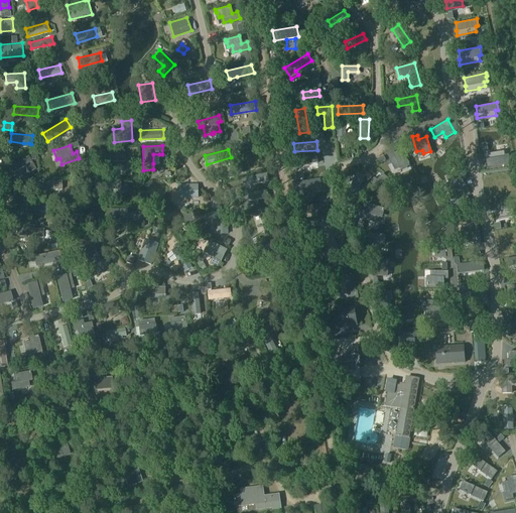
[(103,150),(103,170),(111,170),(111,159),(123,159),(123,150),(103,150)]
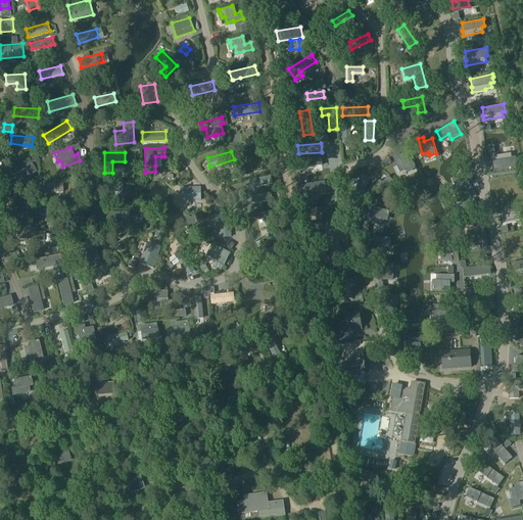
[(398,152),(393,155),(400,170),(406,167),(408,170),(415,167),(408,153),(400,156),(398,152)]
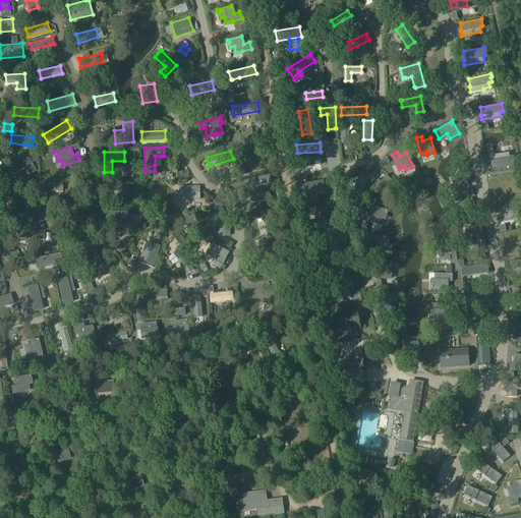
[(491,159),(493,167),(514,164),(513,156),(510,156),(509,152),(489,155),(490,159),(491,159)]
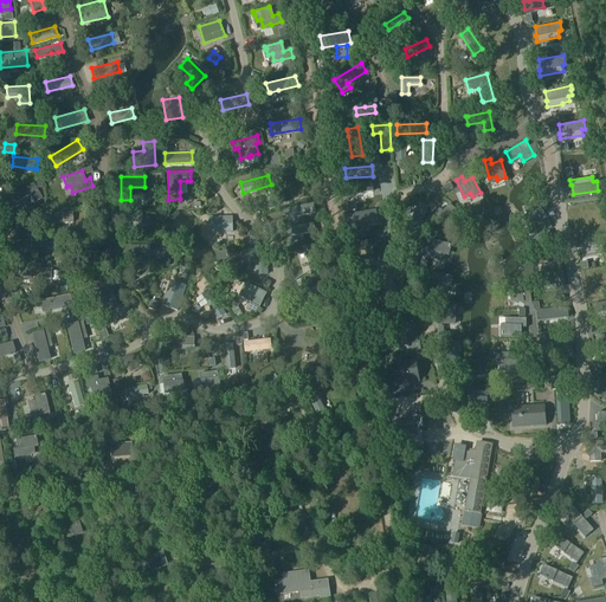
[(33,201),(42,196),(32,180),(10,193),(14,201),(28,193),(33,201)]
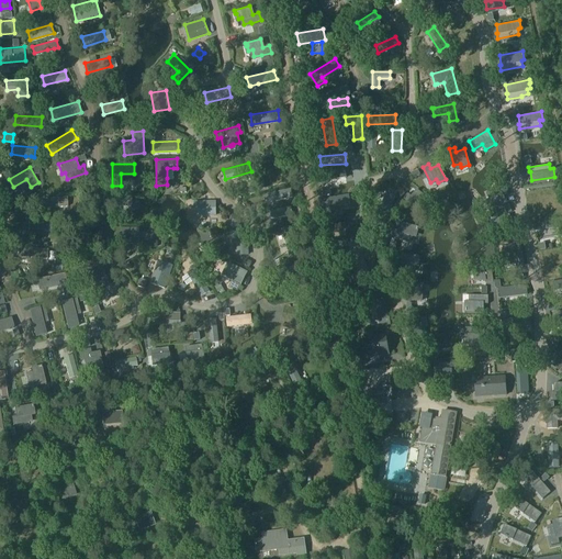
[(177,196),(178,175),(169,174),(168,196),(177,196)]
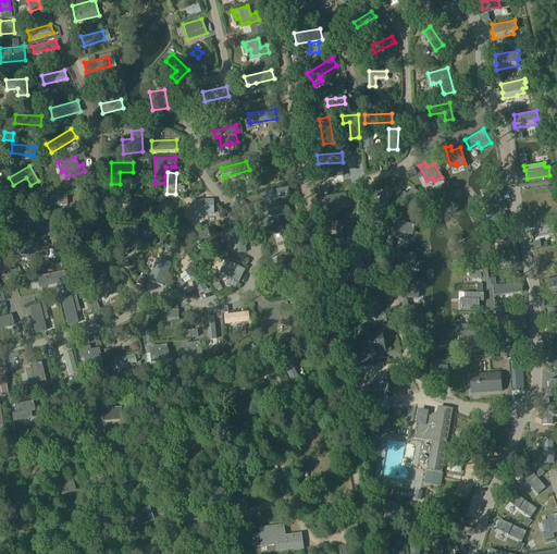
[(486,196),(480,198),(483,206),(493,202),(493,201),(499,199),(496,192),(500,191),(498,186),(499,185),(498,182),(483,188),(486,196)]
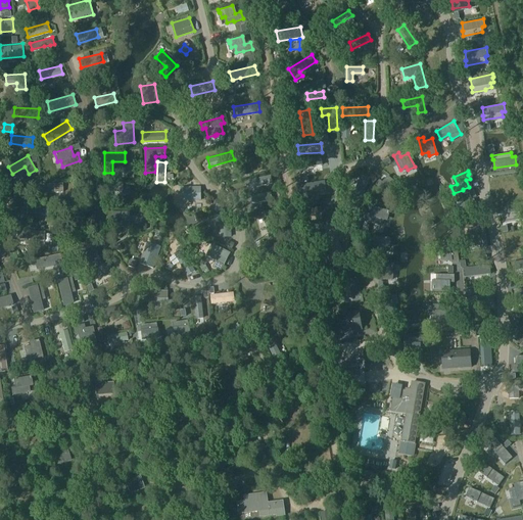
[(271,174),(248,179),(250,187),(273,182),(271,174)]
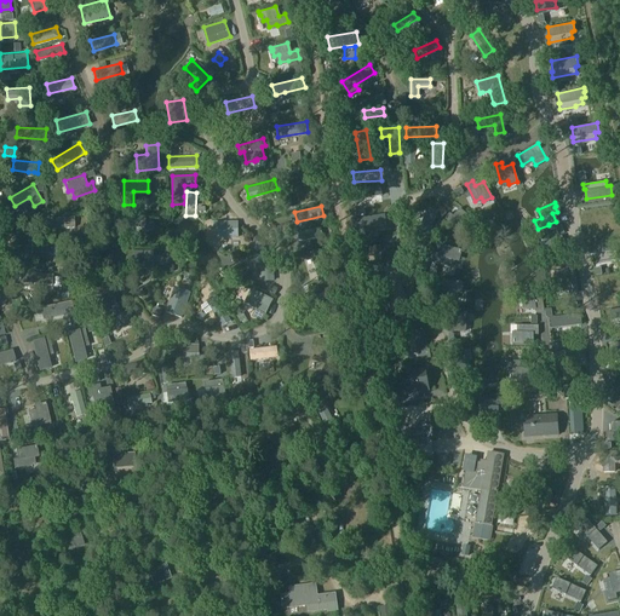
[(579,208),(584,228),(595,225),(591,206),(579,208)]
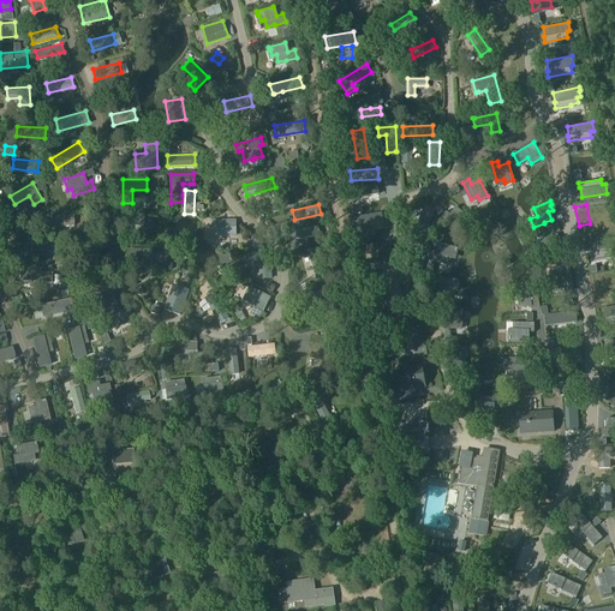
[(446,211),(442,216),(457,228),(461,222),(465,226),(470,219),(455,208),(449,215),(446,211)]
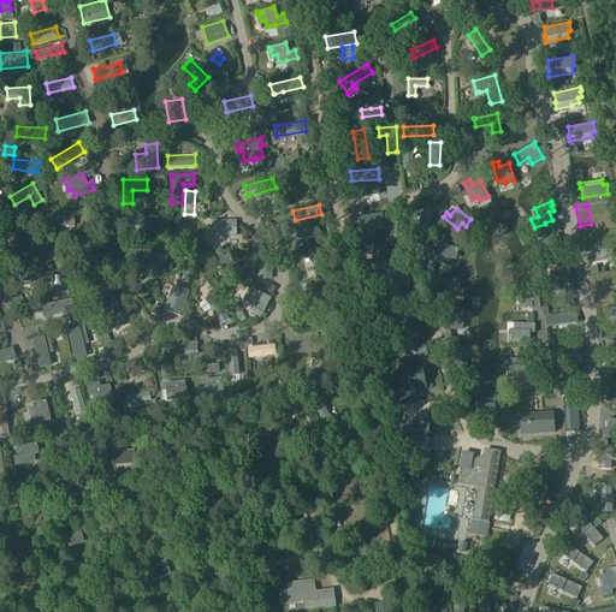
[(422,209),(412,237),(422,241),(433,213),(422,209)]
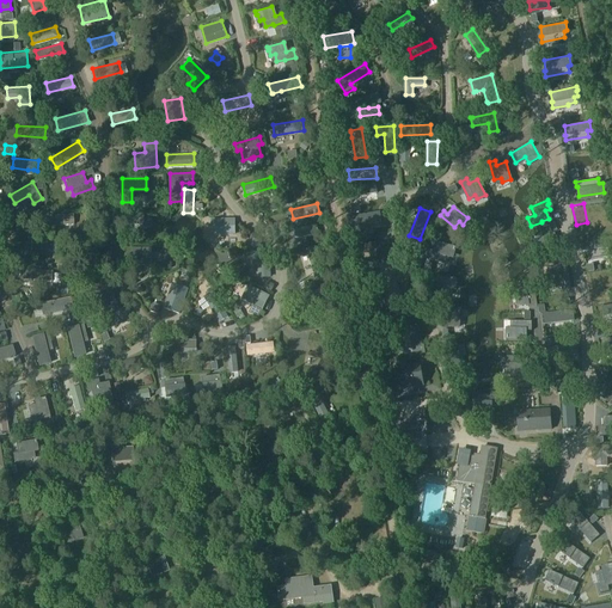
[(112,209),(112,221),(141,222),(142,210),(112,209)]
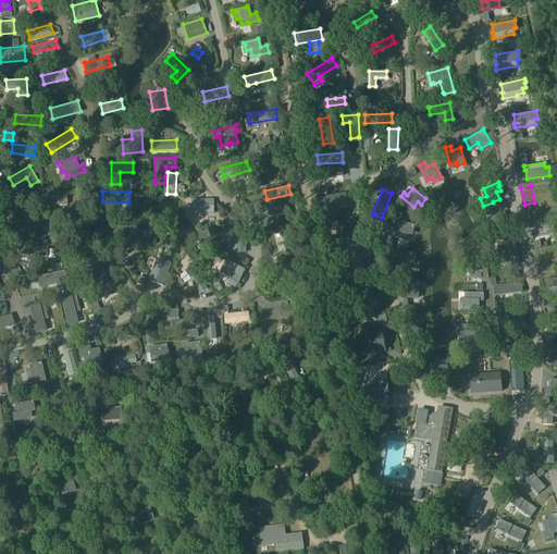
[(346,192),(318,196),(320,206),(348,200),(346,192)]
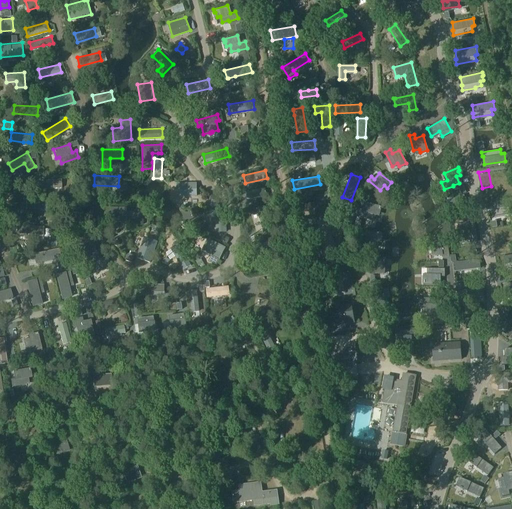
[(61,178),(41,179),(41,187),(61,186),(61,178)]
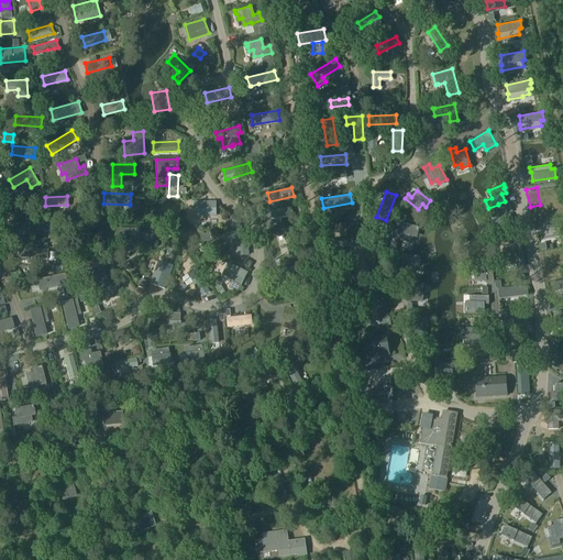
[(216,200),(195,200),(196,215),(216,213),(216,200)]
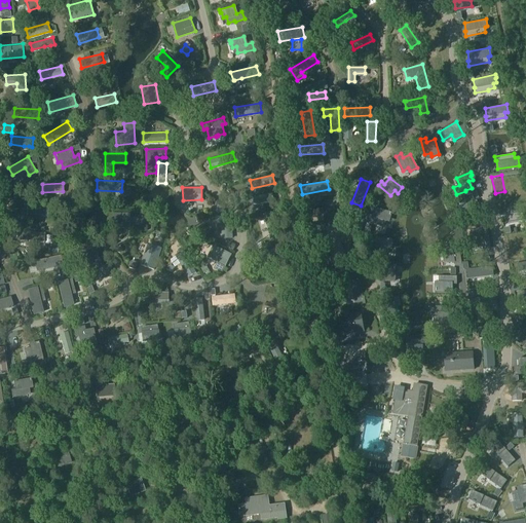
[(272,191),(253,195),(254,203),(274,199),(272,191)]
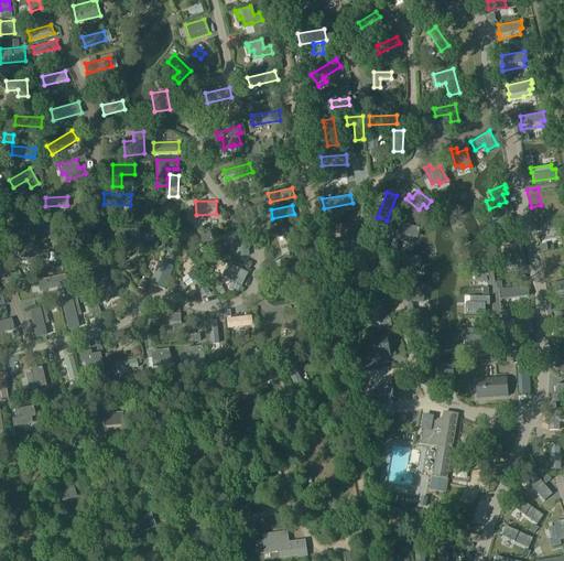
[(498,227),(491,229),(494,237),(503,234),(503,233),(510,230),(508,224),(511,222),(510,217),(511,216),(510,214),(495,218),(498,227)]
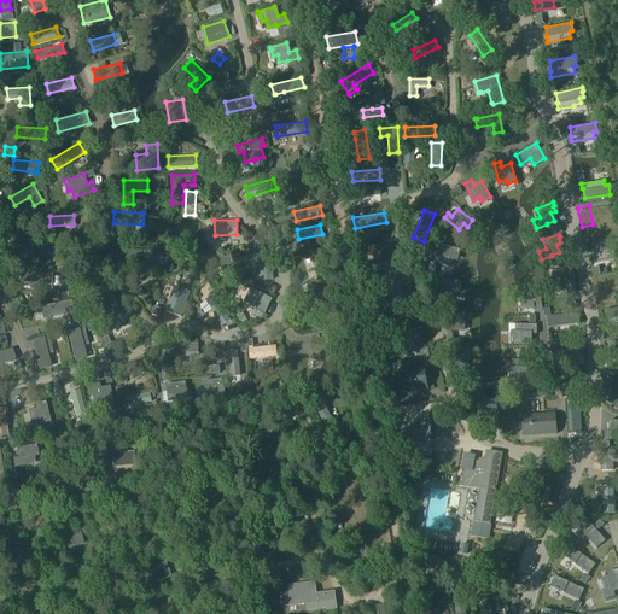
[(587,253),(600,251),(598,234),(583,237),(587,253)]
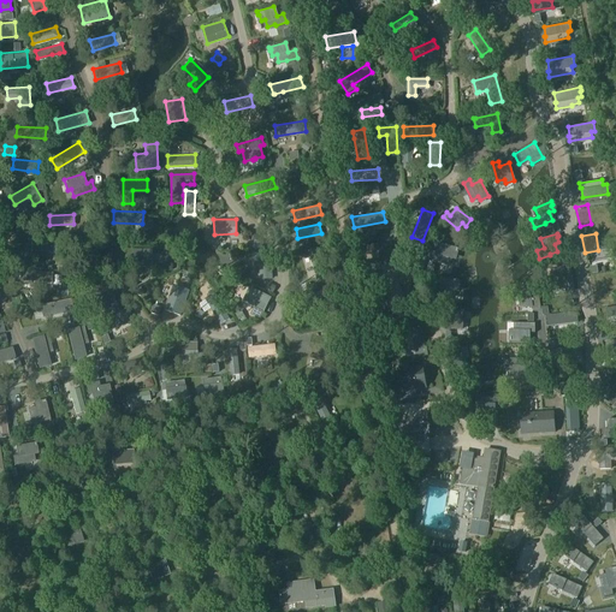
[(28,237),(27,248),(57,253),(59,242),(28,237)]
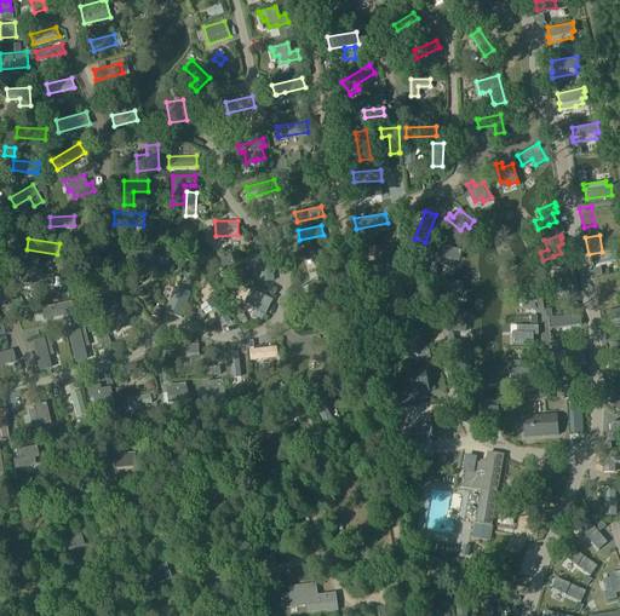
[(597,253),(600,262),(618,258),(616,249),(619,247),(619,239),(619,240),(601,243),(603,252),(597,253)]
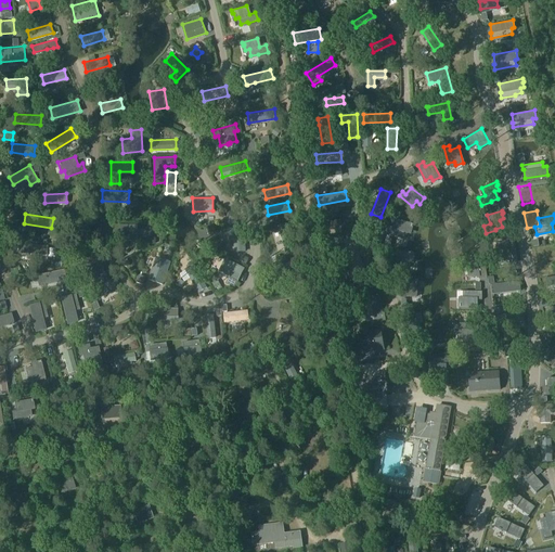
[(388,226),(387,233),(397,235),(397,234),(403,236),(405,229),(409,230),(410,226),(411,226),(412,222),(397,218),(395,227),(388,226)]
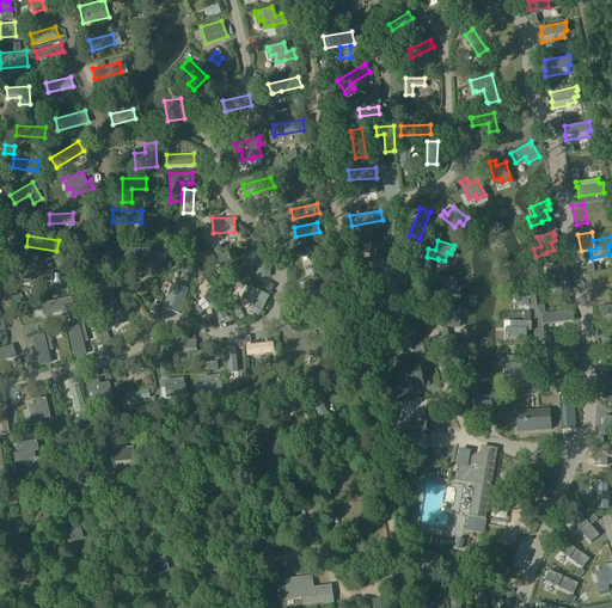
[(98,244),(78,247),(79,253),(99,250),(98,244)]
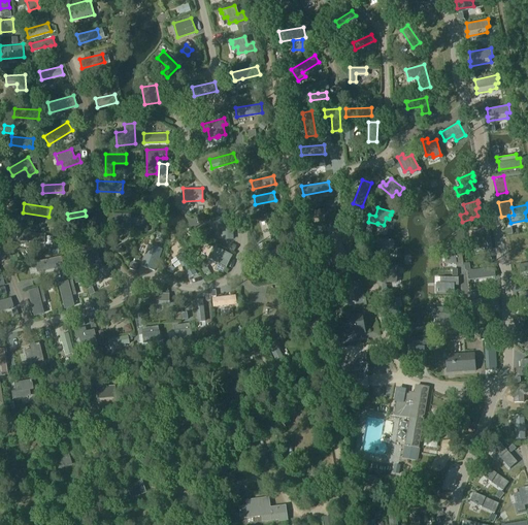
[(107,212),(107,227),(129,227),(130,214),(107,212)]
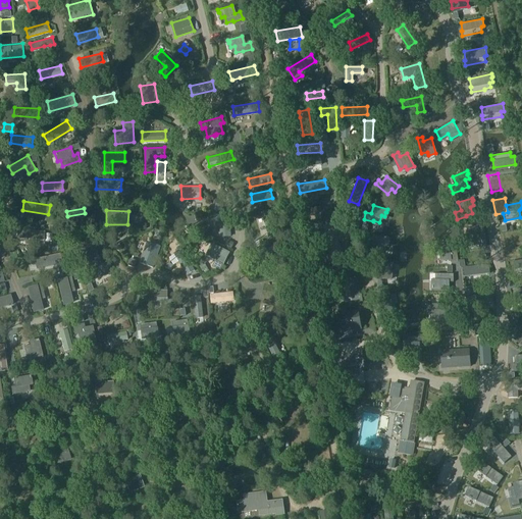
[(229,214),(215,215),(215,223),(220,223),(221,235),(230,235),(229,214)]
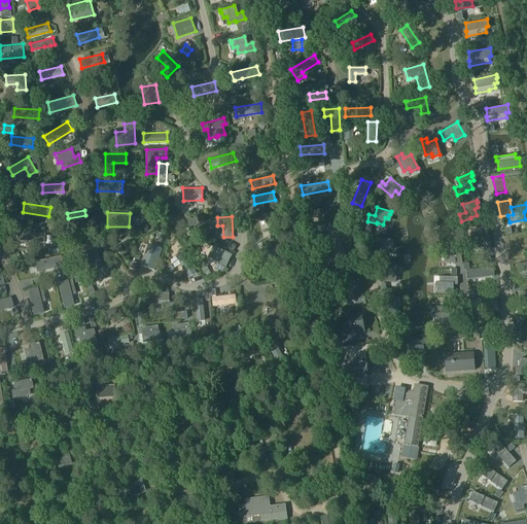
[(481,229),(472,230),(473,237),(472,237),(472,239),(473,239),(475,246),(484,245),(484,248),(490,247),(487,225),(481,225),(481,229)]
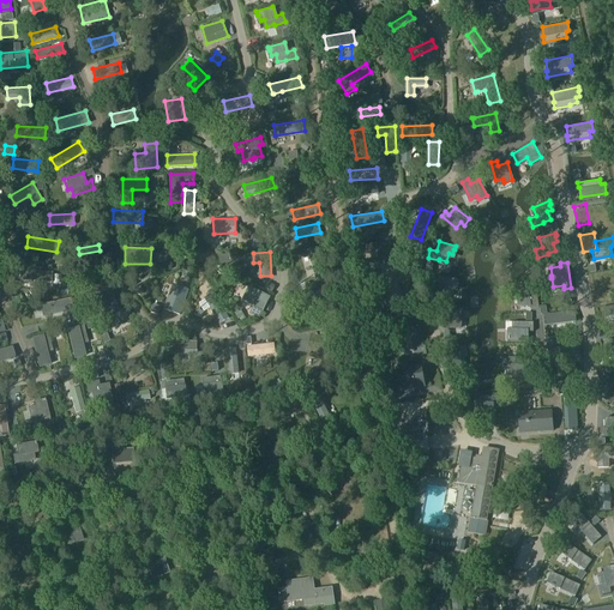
[(22,269),(20,278),(52,281),(52,271),(22,269)]
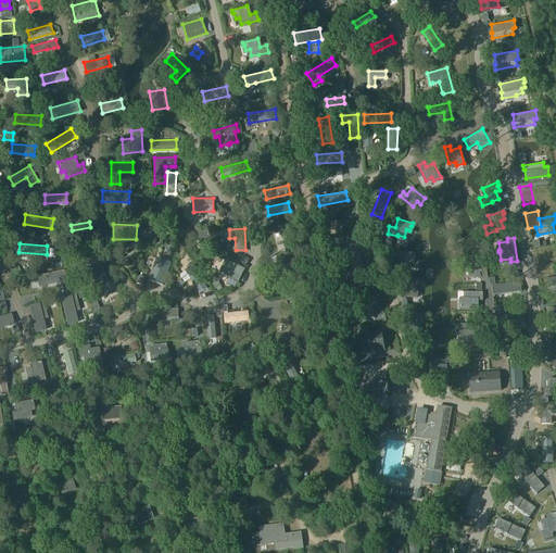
[(391,258),(390,265),(401,266),(407,266),(408,260),(412,260),(413,254),(414,254),(414,251),(399,250),(397,259),(391,258)]
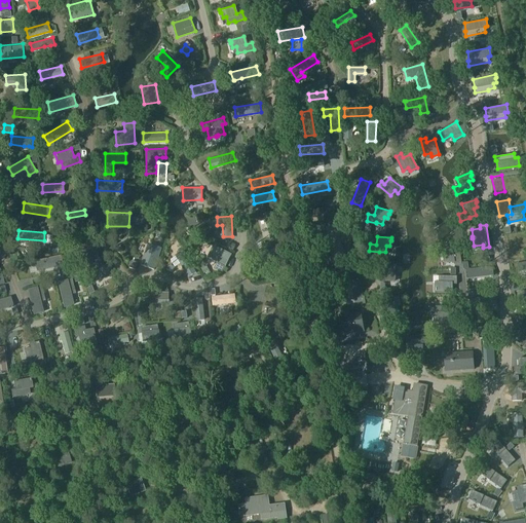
[(451,244),(442,245),(444,252),(443,252),(443,254),(444,254),(445,261),(454,259),(454,262),(460,261),(457,239),(451,240),(451,244)]
